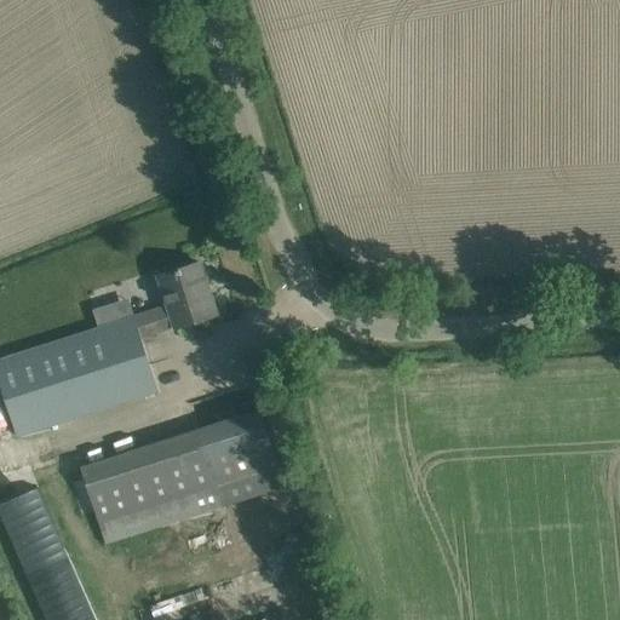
[(156,276),(166,305),(173,327),(176,326),(176,327),(216,315),(199,262),(156,276)]
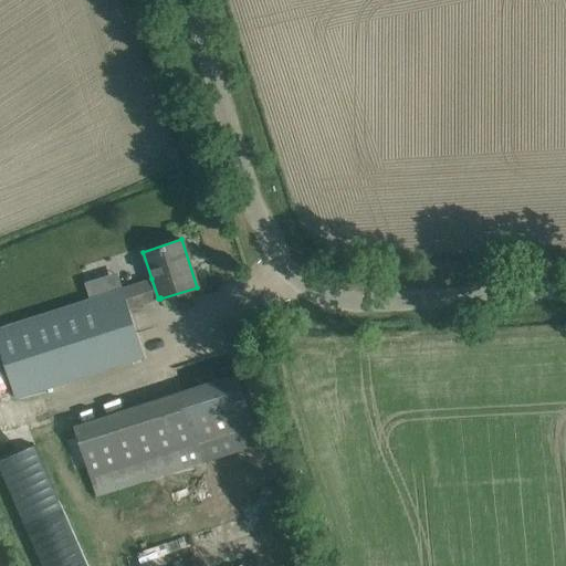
[(152,279),(0,327),(0,337),(19,397),(144,357),(128,308),(158,299),(152,279)]
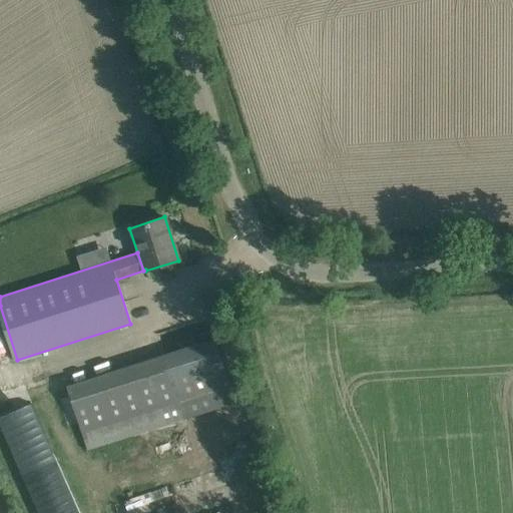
[(196,345),(67,387),(82,432),(177,402),(183,419),(235,402),(215,339),(196,345)]
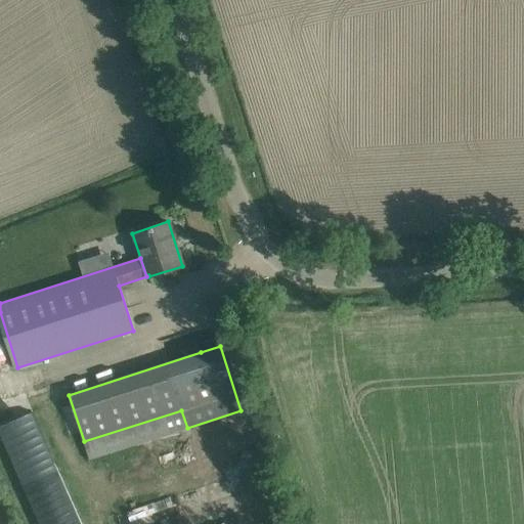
[(41,523),(81,523),(38,410),(2,424),(41,523)]
